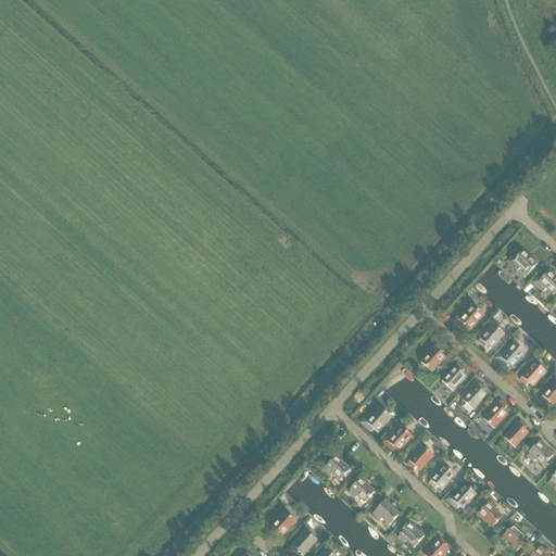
[(512,257),(506,263),(517,273),(520,269),(528,276),(538,265),(523,251),(515,261),(512,257)]
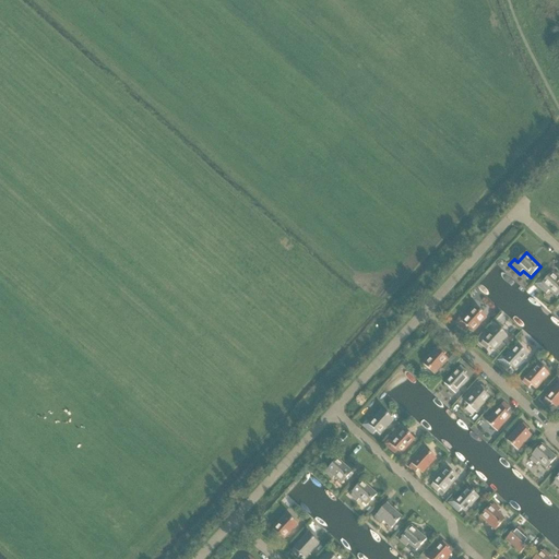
[(557,298),(558,295),(558,280),(552,273),(544,283),(540,280),(535,285),(546,295),(549,292),(557,298)]
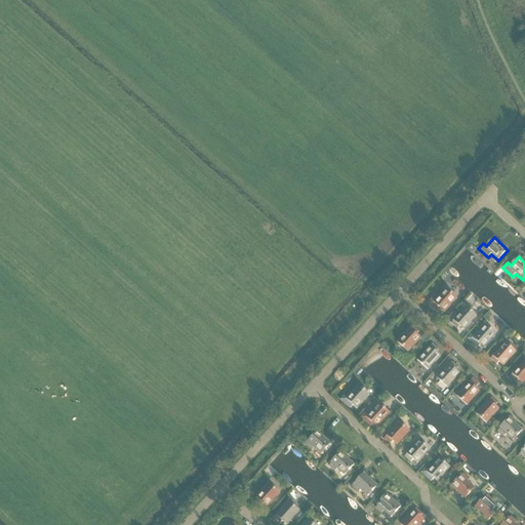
[(432,298),(429,303),(432,306),(438,311),(440,309),(444,313),(457,298),(447,289),(435,301),(432,298)]
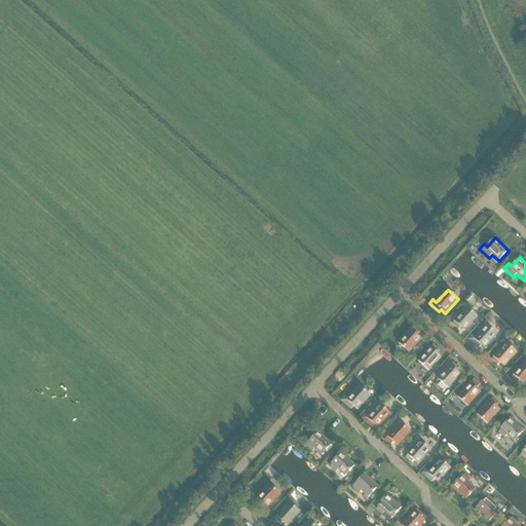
[(454,322),(452,324),(458,330),(460,327),(464,331),(478,317),(467,307),(454,322)]
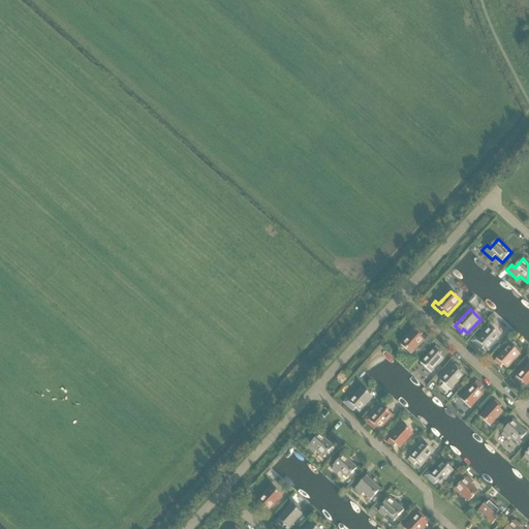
[(484,348),(488,351),(500,337),(490,328),(478,340),(475,337),(471,342),(480,350),(484,348)]
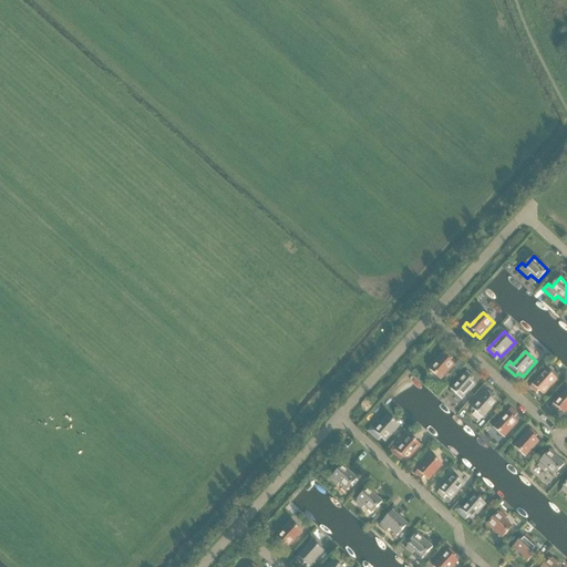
[(450,361),(452,359),(446,352),(443,356),(430,370),(441,381),(455,366),(450,361)]
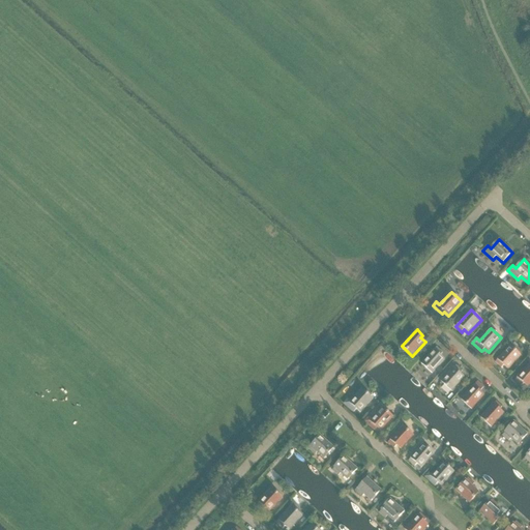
[(501,369),(504,365),(508,370),(521,355),(510,346),(497,360),(498,360),(496,362),(501,369)]
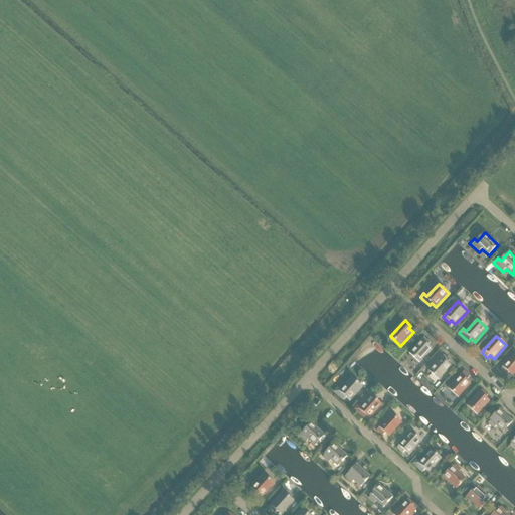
[(427,346),(431,343),(424,338),(422,340),(421,340),(409,354),(419,363),(433,349),(427,346)]
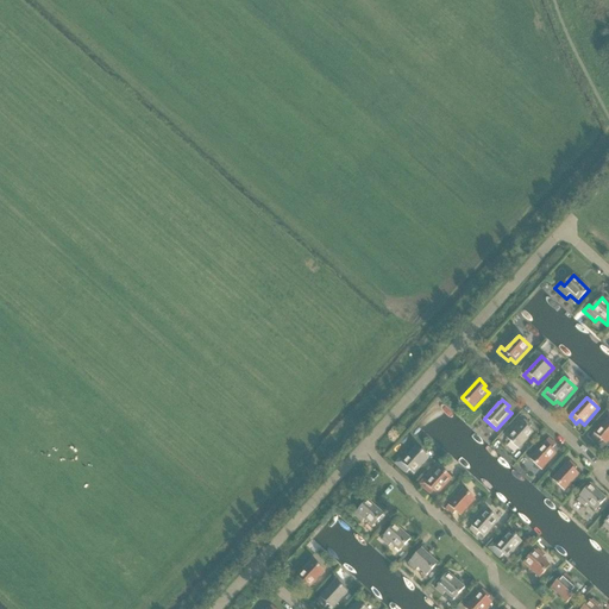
[(600,444),(602,441),(607,445),(608,443),(608,418),(595,434),(592,438),(600,444)]
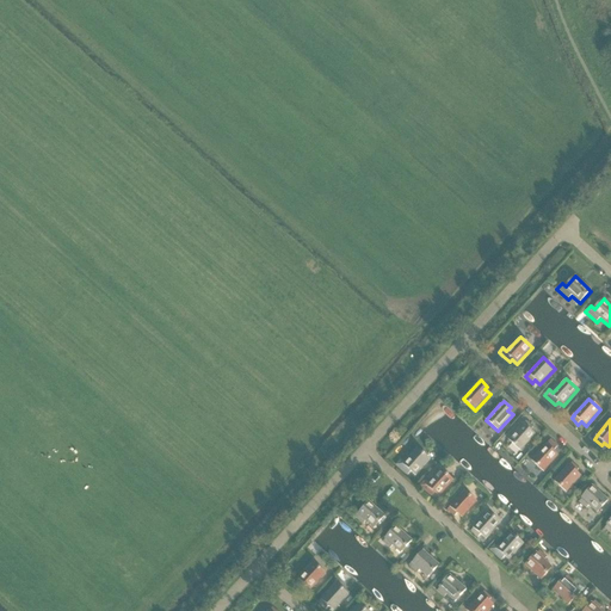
[(531,431),(534,429),(526,421),(524,425),(524,424),(508,440),(520,452),(536,436),(531,431)]
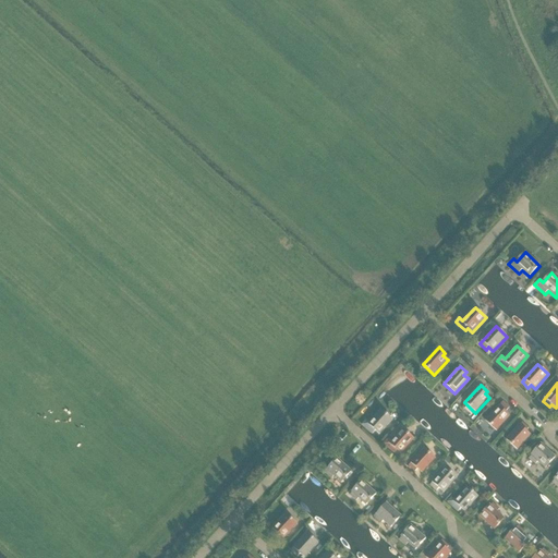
[(506,412),(508,410),(501,404),(499,407),(485,422),(497,432),(510,416),(506,412)]
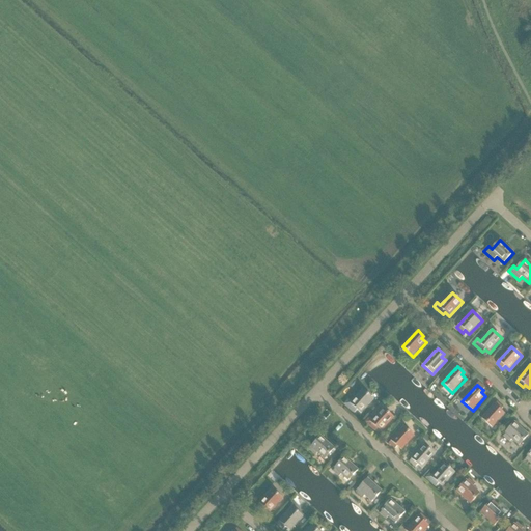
[(348,400),(344,403),(348,407),(355,413),(357,410),(361,414),(373,399),(363,390),(352,402),(348,400)]
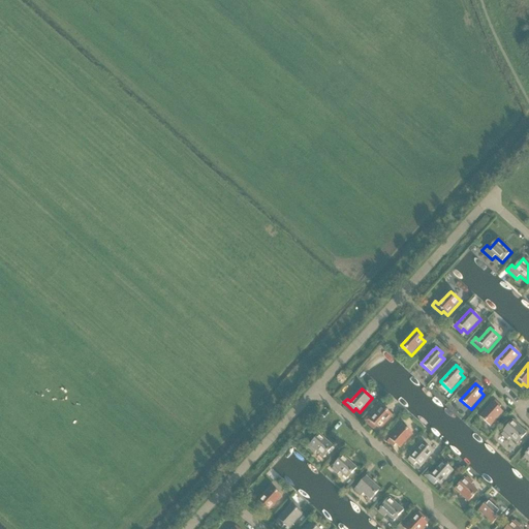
[(499,409),(501,406),(495,401),(493,403),(479,417),(491,427),(503,413),(499,409)]
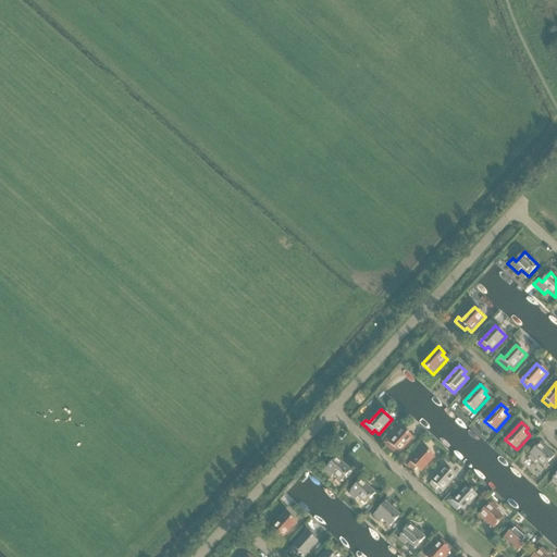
[(387,438),(383,443),(386,446),(393,452),(395,449),(400,454),(413,438),(403,429),(391,441),(387,438)]
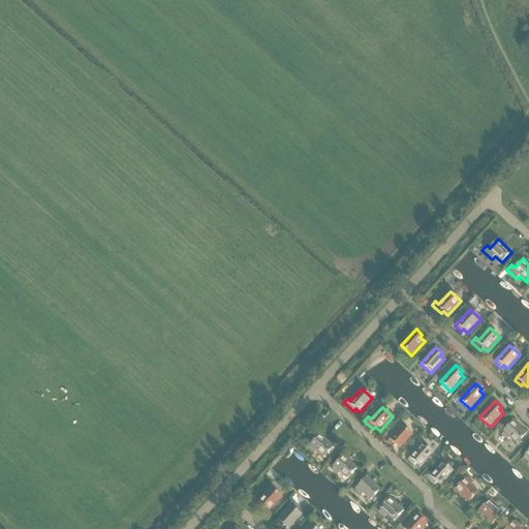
[(503,432),(504,433),(501,435),(507,440),(510,438),(517,444),(527,434),(512,422),(503,432)]
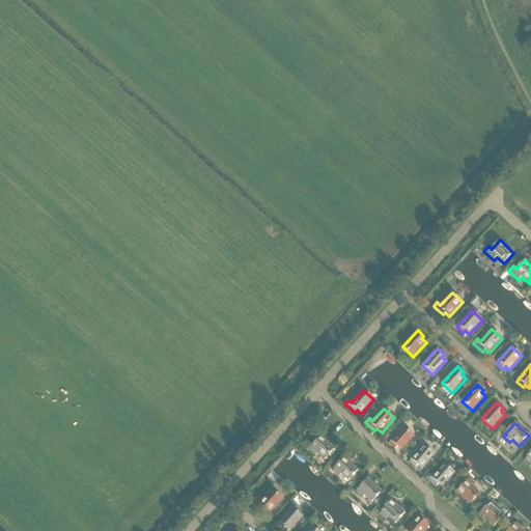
[(395,449),(397,447),(401,451),(415,437),(403,426),(391,441),(389,444),(395,449)]
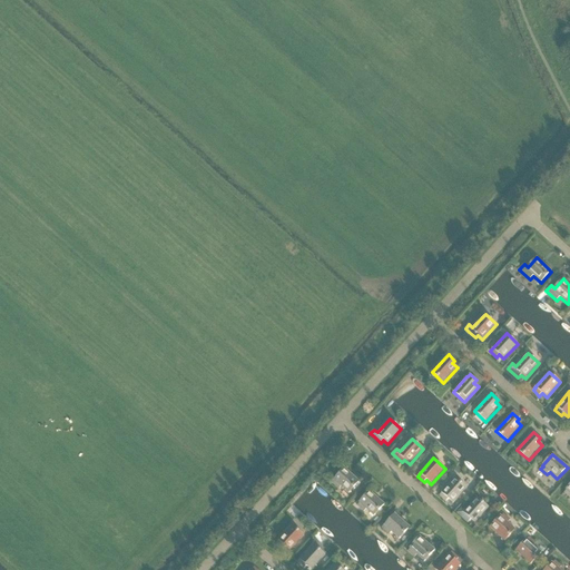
[(338,490),(342,487),(349,494),(360,482),(344,469),(334,480),(335,481),(332,483),(338,490)]
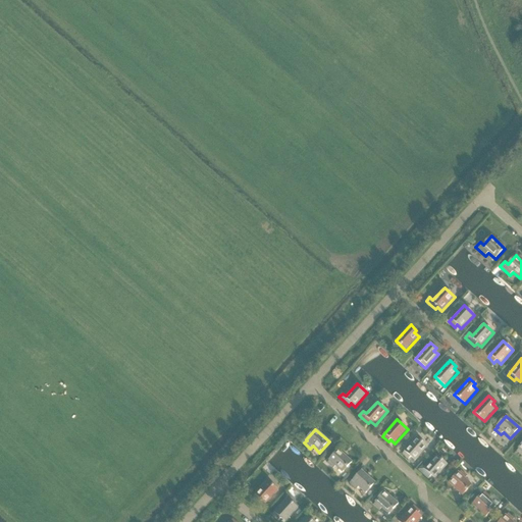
[(409,460),(411,458),(415,461),(427,448),(417,437),(405,452),(403,455),(409,460)]
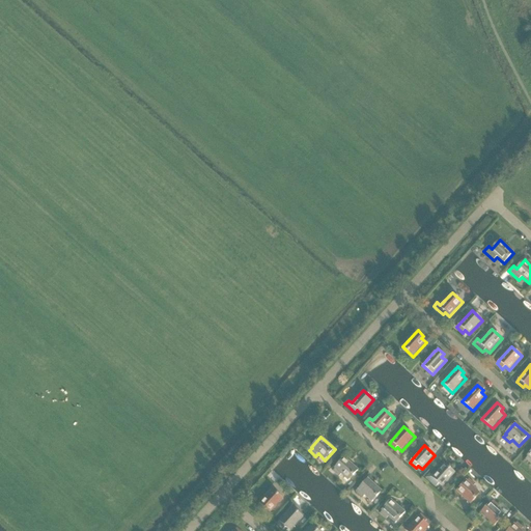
[(339,477),(341,475),(348,481),(358,471),(344,457),(334,469),(335,469),(333,472),(339,477)]
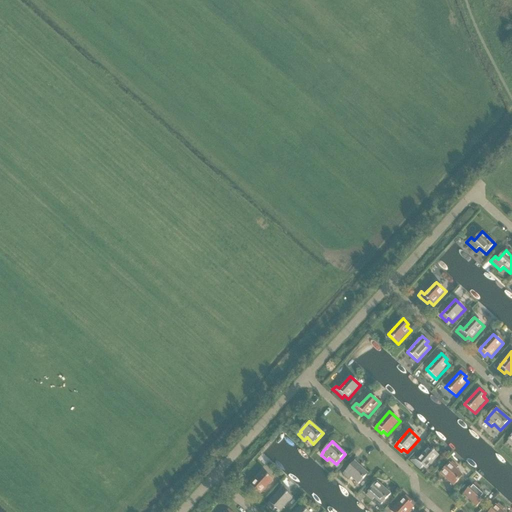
[(420,470),(423,467),(427,470),(439,456),(429,447),(418,459),(415,457),(411,461),(420,470)]
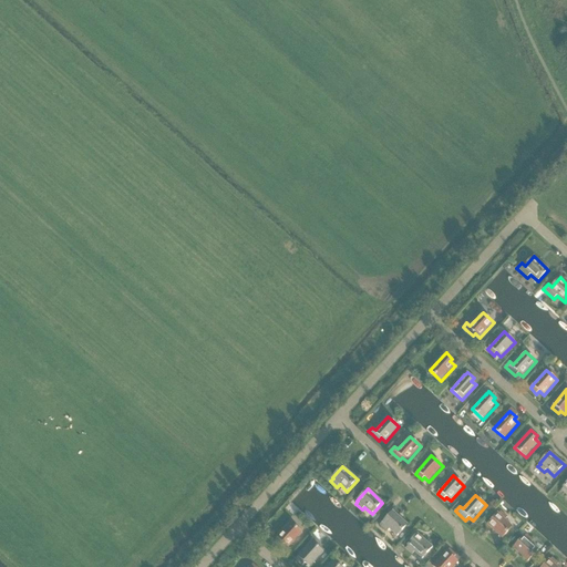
[(390,529),(398,537),(408,525),(392,512),(382,523),(383,524),(381,526),(388,533),(390,529)]
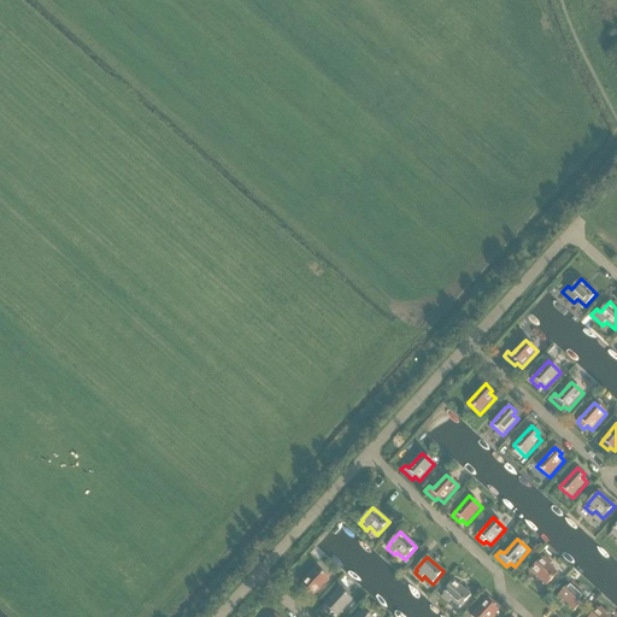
[(542,559),(541,559),(530,571),(547,586),(558,574),(550,566),(552,563),(545,557),(542,559)]
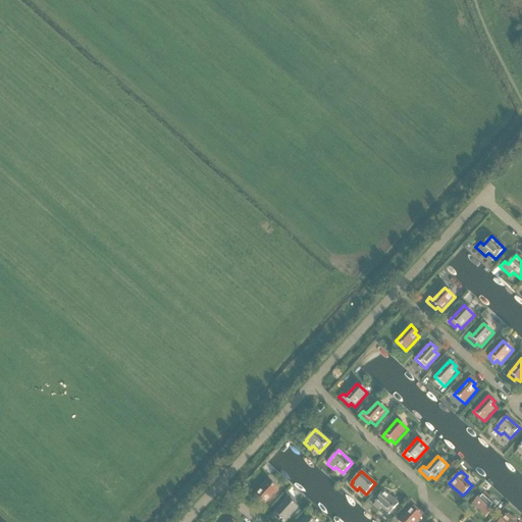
[(259,503),(261,501),(266,505),(278,490),(268,481),(255,496),(253,498),(259,503)]
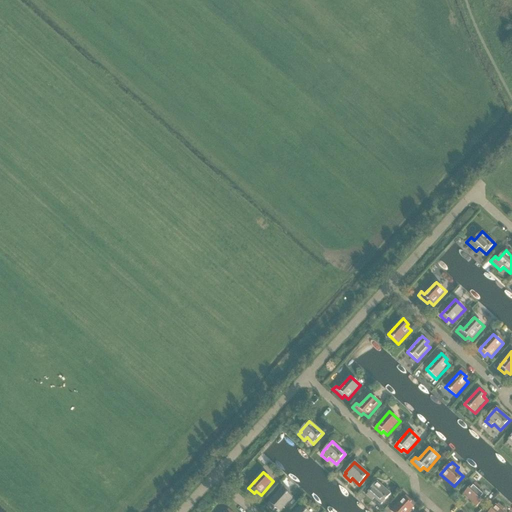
[(374,499),(381,505),(391,495),(377,482),(368,493),(369,493),(366,496),(372,501),(374,499)]
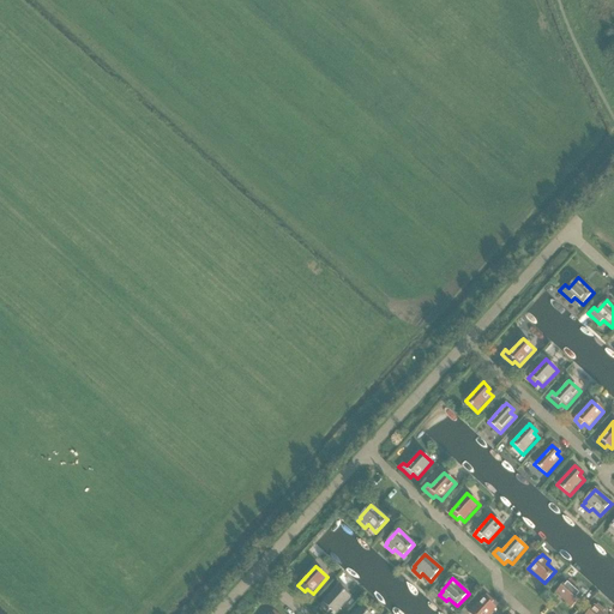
[(583,596),(575,589),(577,585),(570,579),(567,582),(566,582),(555,594),(572,608),(583,596)]
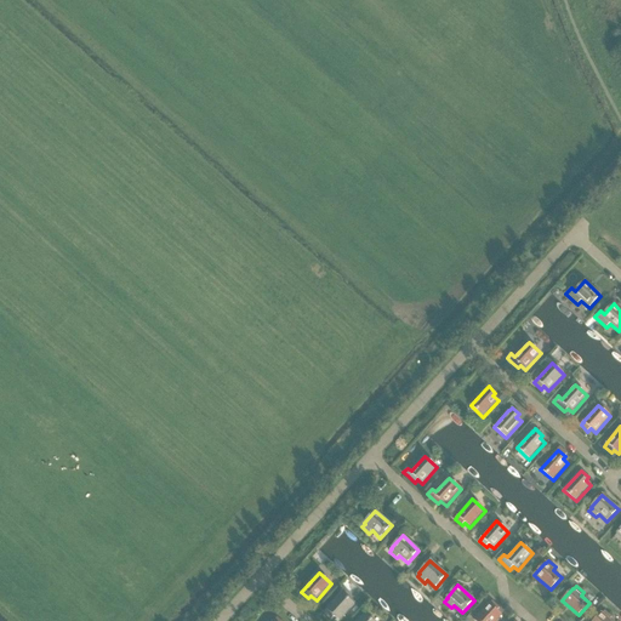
[(331,620),(334,617),(339,620),(340,620),(354,605),(342,593),(326,610),(328,610),(324,614),(331,620)]
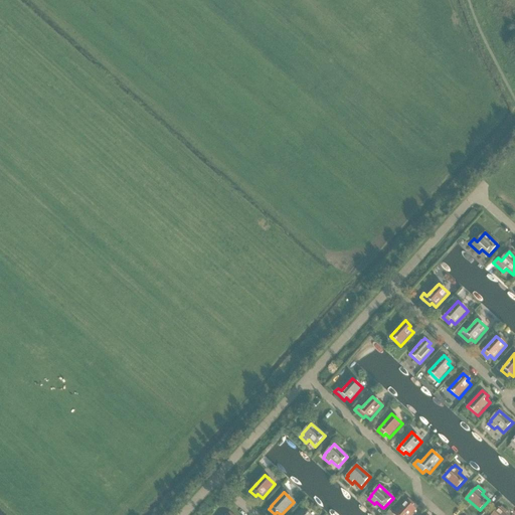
[(412,507),(414,504),(408,499),(406,501),(393,514),(411,514),(416,511),(412,507)]
